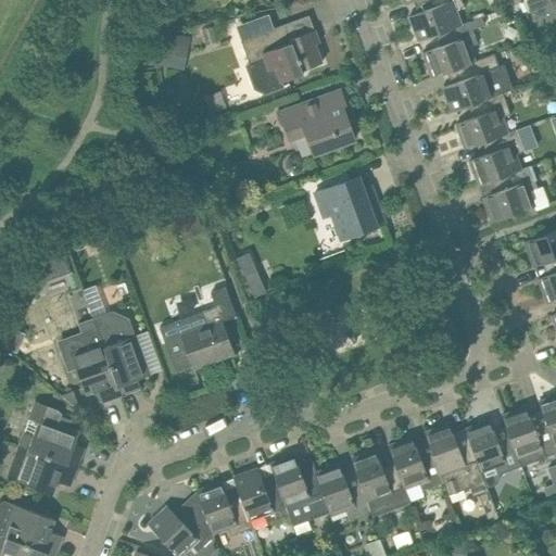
[(432,0),(436,7),(408,16),(418,40),(444,30),(444,29),(460,24),(455,9),(464,7),(460,0),(432,0)]
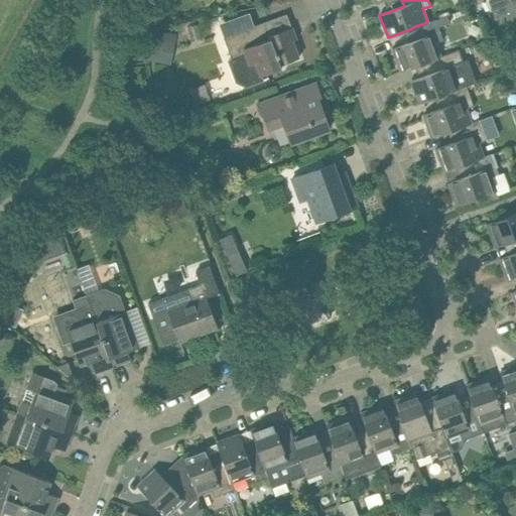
[(515,0),(485,0),(489,12),(515,1),(515,0)]
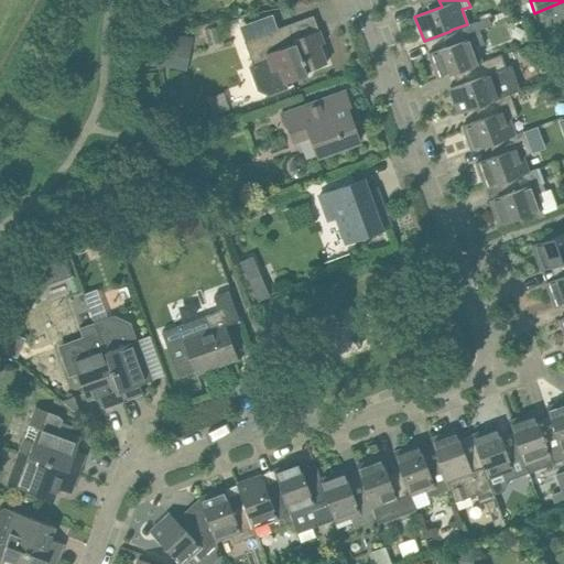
[(320,45),(324,43),(313,15),(243,41),(252,63),(248,66),(257,90),(269,96),(289,89),(286,82),(307,74),(306,71),(326,63),(320,45)]
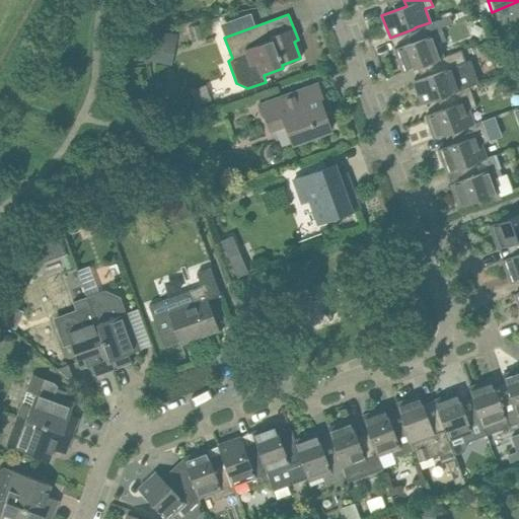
[(419,40),(394,49),(402,72),(433,61),(433,60),(443,57),(438,43),(445,41),(438,19),(430,22),(415,27),(415,28),(419,40)]
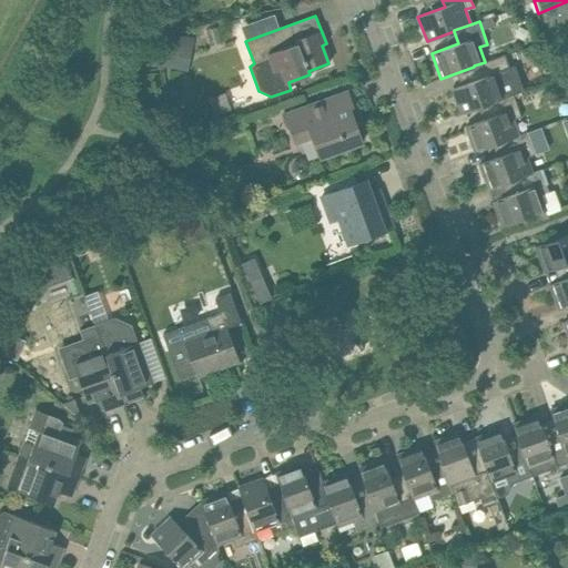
[(193,40),(164,33),(162,44),(165,44),(161,67),(185,72),(193,40)]
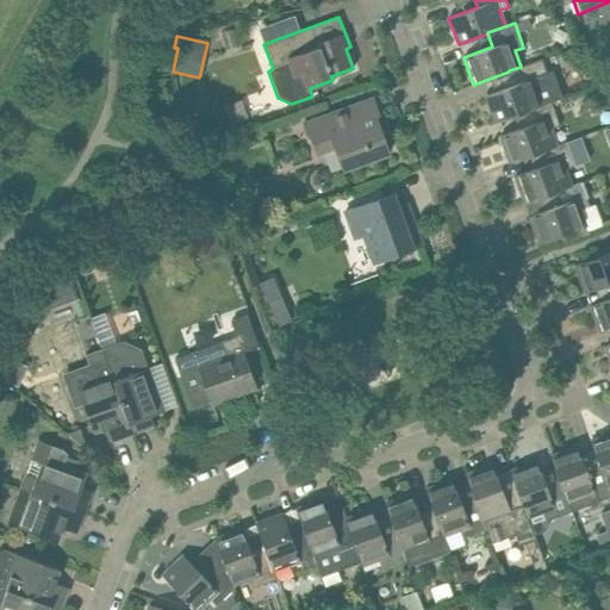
[(515,85),(485,95),(495,123),(524,111),(551,101),(562,97),(553,70),(547,73),(542,58),(521,67),(509,70),(509,72),(515,85)]
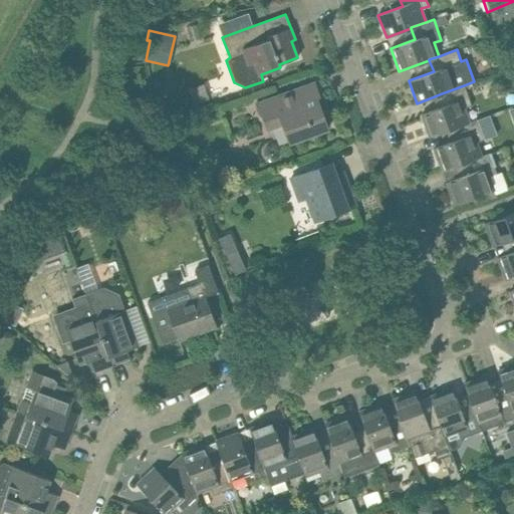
[(503,72),(492,76),(494,84),(501,86),(507,84),(505,77),(503,72)]
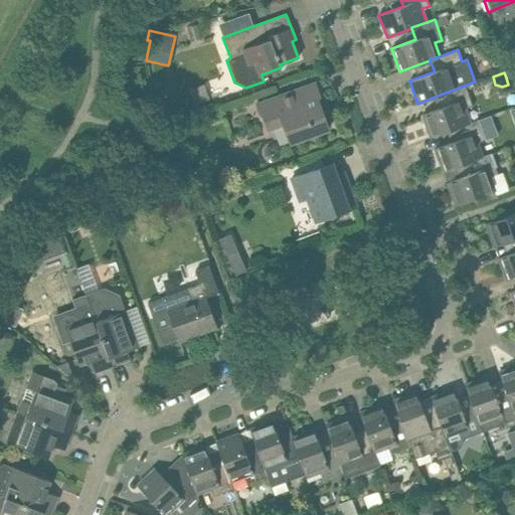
[(447,106),(421,115),(431,137),(456,128),(470,122),(465,109),(473,106),(465,86),(443,94),(447,106)]
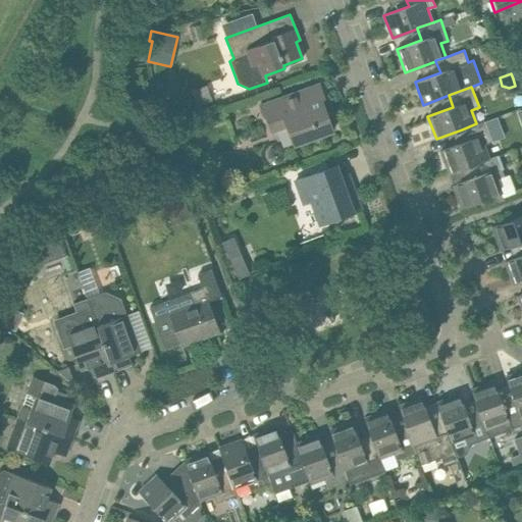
[(262,105),(272,132),(288,125),(295,145),(314,138),(332,131),(323,105),(312,109),(307,107),(301,90),(281,97),(262,105)]
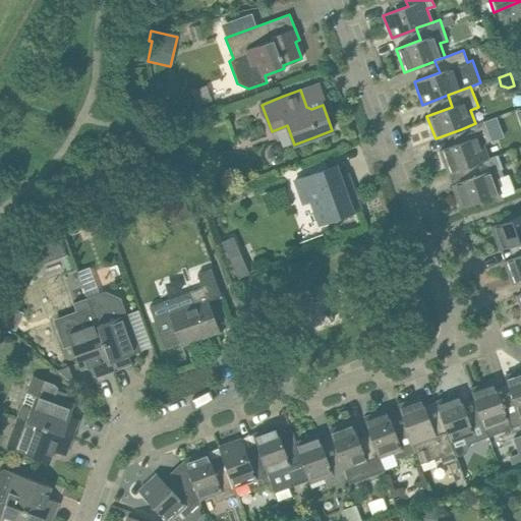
[(465,140),(440,151),(448,173),(473,164),(473,163),(488,158),(483,145),(490,141),(483,120),(475,123),(461,129),(465,140)]
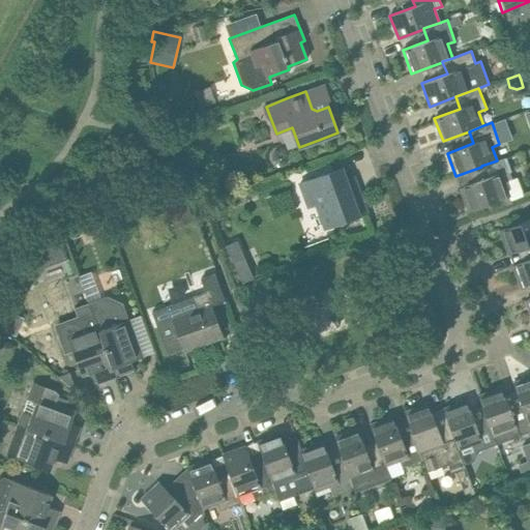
[(289,162),(289,159),(289,157),(288,154),(286,152),(283,151),(280,150),(277,151),(275,152),(273,154),(271,156),(271,159),(271,163),(273,165),(275,167),(277,168),(280,168),(283,168),(286,167),(288,165),(289,162)]
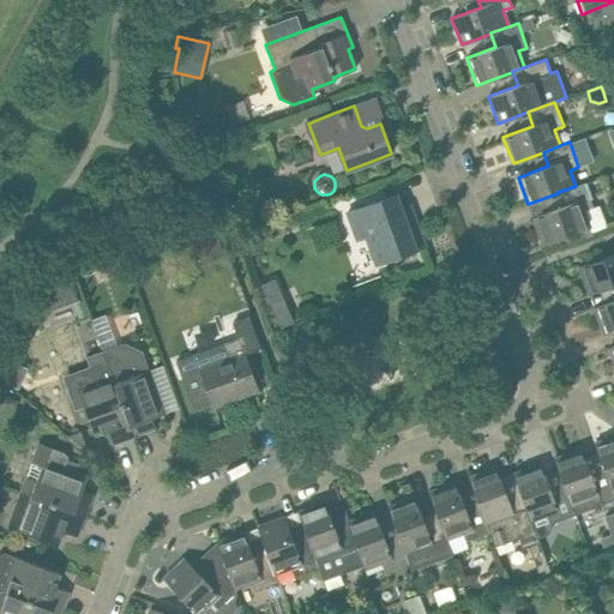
[(543,245),(590,227),(584,210),(594,208),(585,185),(584,182),(576,186),(558,192),(558,193),(563,206),(533,217),(543,245)]
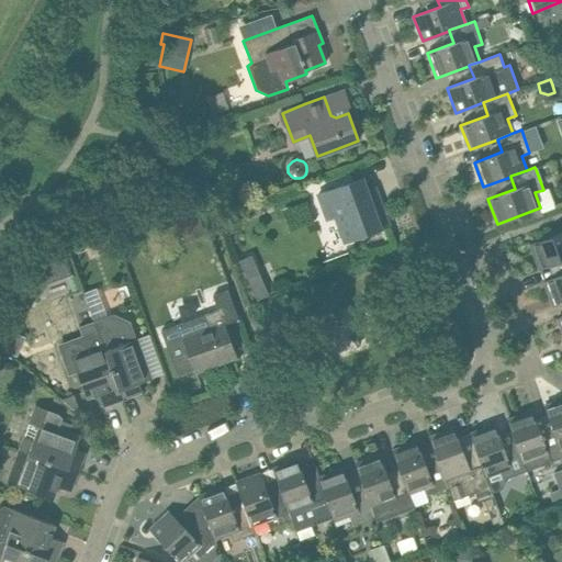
[(389,225),(380,198),(371,201),(362,178),(317,194),(327,221),(335,217),(344,242),(389,225)]
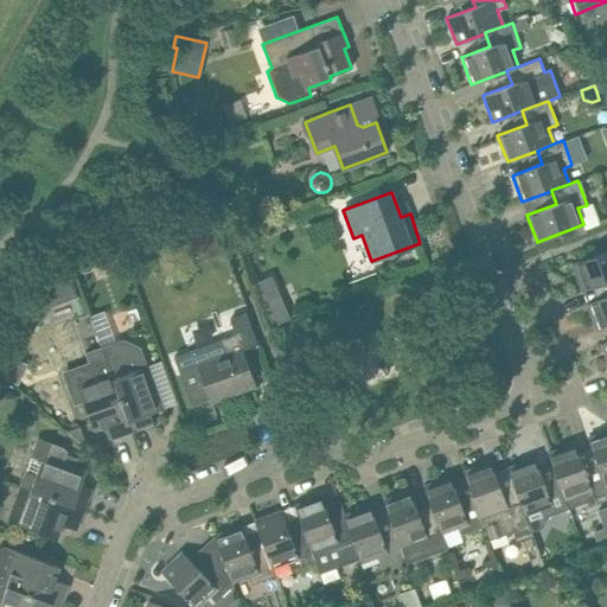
[(606,250),(573,264),(582,291),(606,281),(606,250)]
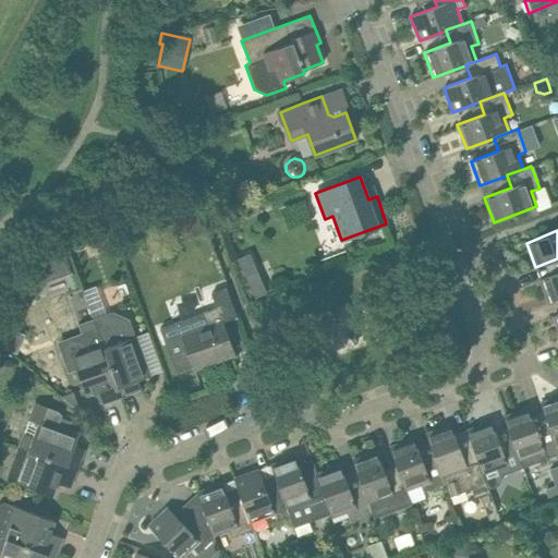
[(65,256),(35,266),(41,283),(71,273),(65,256)]
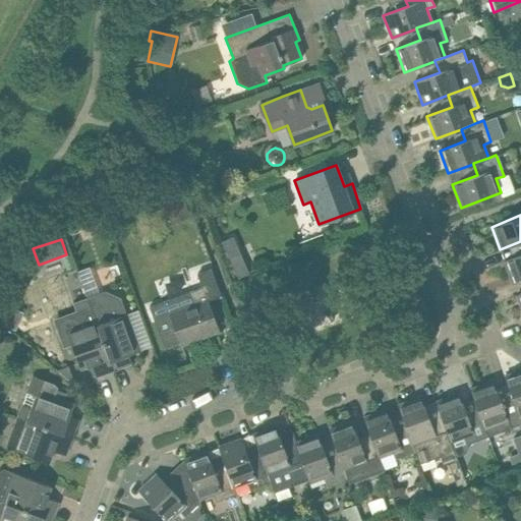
[(520,253),(504,261),(512,284),(520,280),(520,253)]
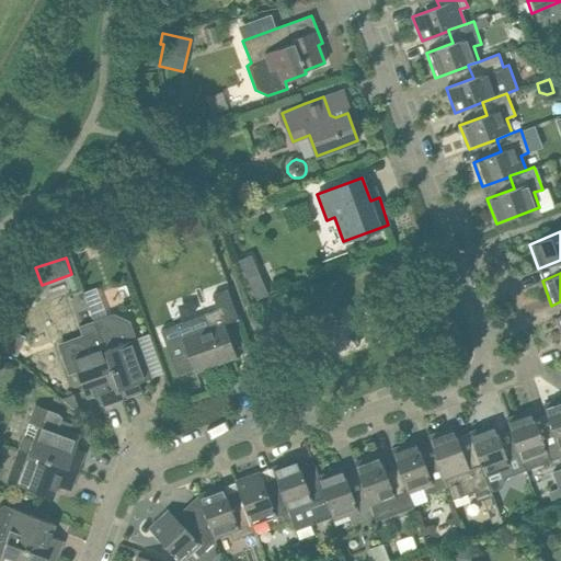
[(260,274),(248,279),(256,299),(268,295),(260,274)]
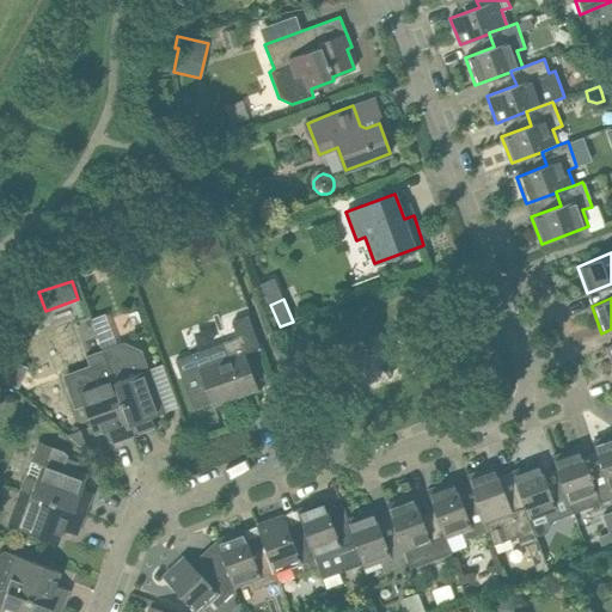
[(222,342),(175,360),(193,408),(197,407),(210,402),(213,405),(258,389),(254,378),(244,350),(258,346),(254,334),(254,332),(246,313),(232,318),(239,337),(222,342)]
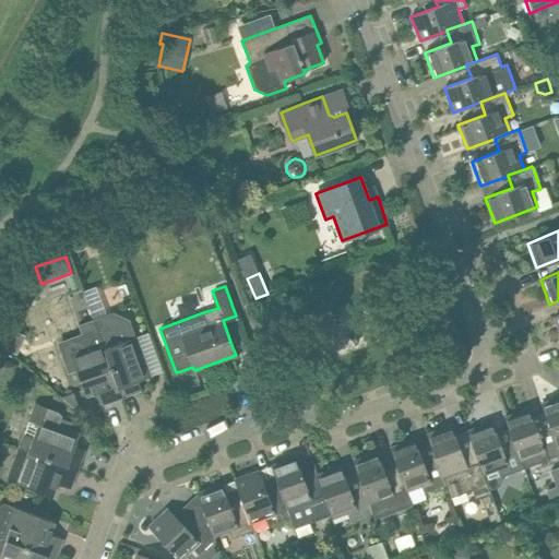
[(102,316),(94,319),(94,320),(100,339),(114,375),(122,396),(141,390),(138,381),(151,377),(145,363),(143,356),(137,337),(135,336),(129,320),(123,317),(117,330),(105,324),(102,316)]
